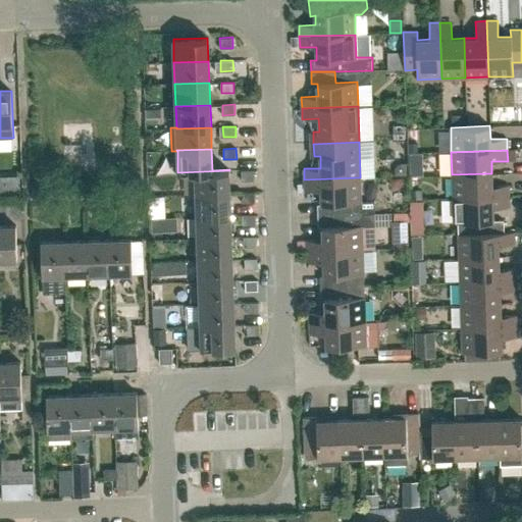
[(177,172),(177,173),(195,172),(196,195),(230,193),(229,170),(177,172)]
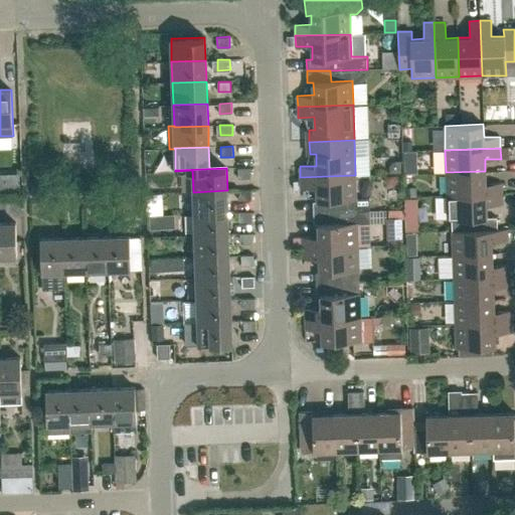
[(238,168),(238,179),(250,178),(250,168),(238,168)]
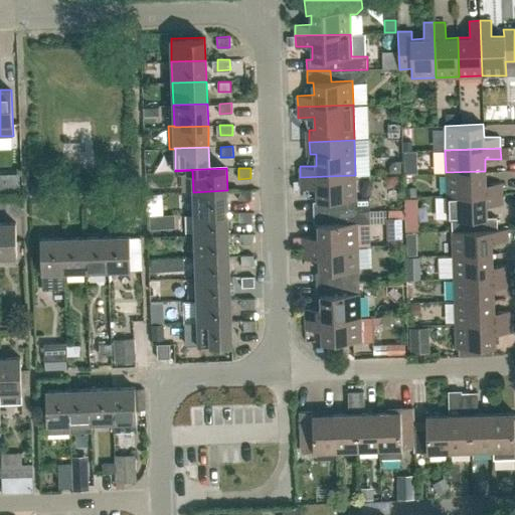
[(502,182),(486,183),(485,171),(446,172),(447,195),(502,193),(502,182)]
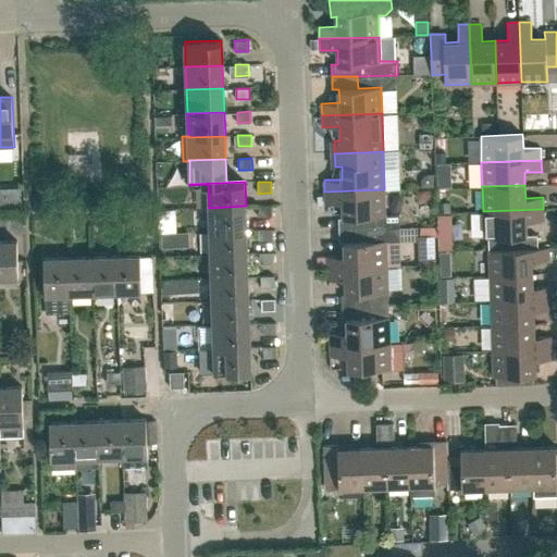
[(22,187),(0,187),(0,207),(22,206),(22,187)]
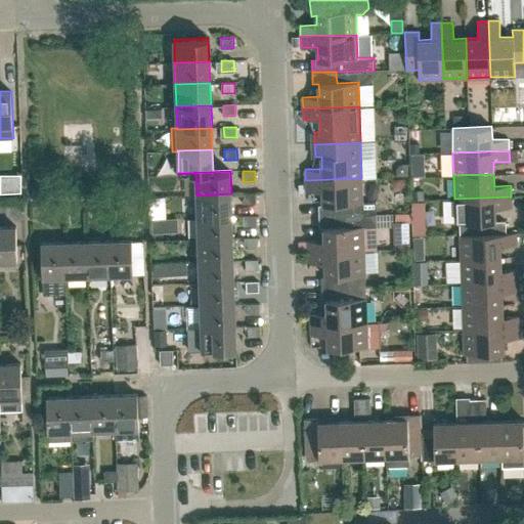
[(323,216),(362,214),(377,214),(377,202),(362,202),(361,178),(305,180),(306,191),(322,190),(323,216)]
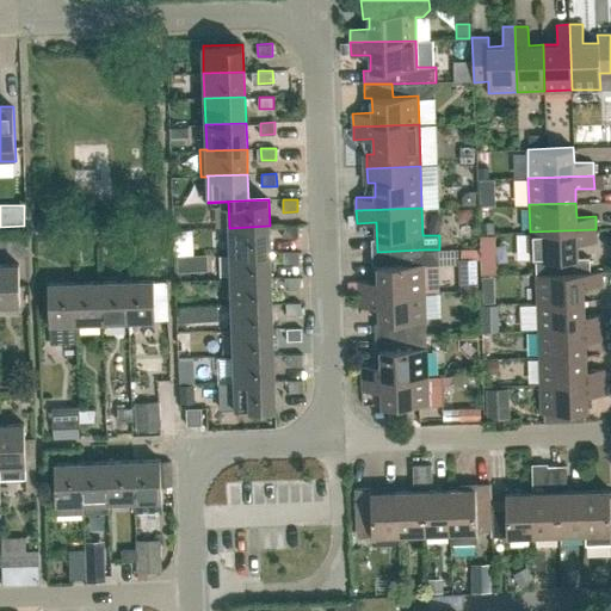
[(284,226),(284,238),(298,238),(298,224),(284,226)]
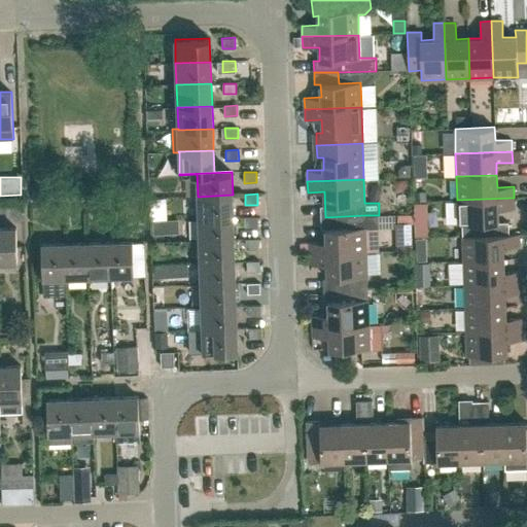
[(233,195),(198,197),(199,218),(233,217),(233,195)]
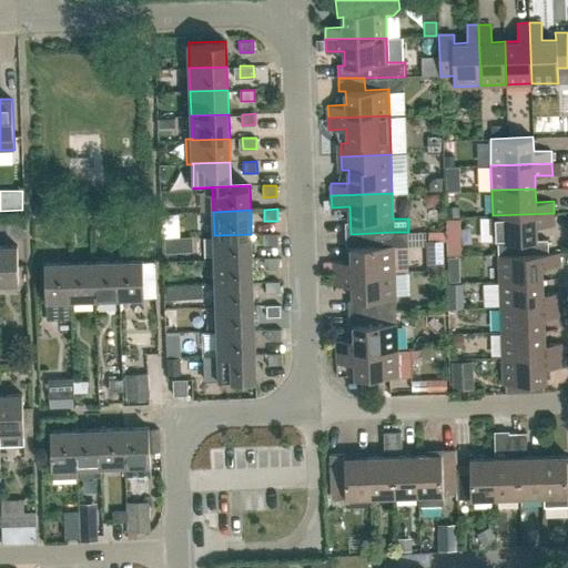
[(162,239),(180,237),(179,213),(161,213),(162,239)]
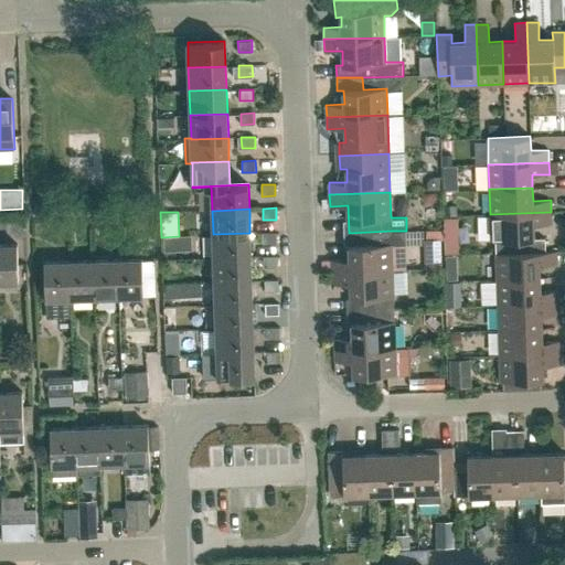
[(491,241),(496,241),(496,253),(541,252),(541,238),(534,238),(534,225),(552,224),(551,212),(490,214),(491,241)]
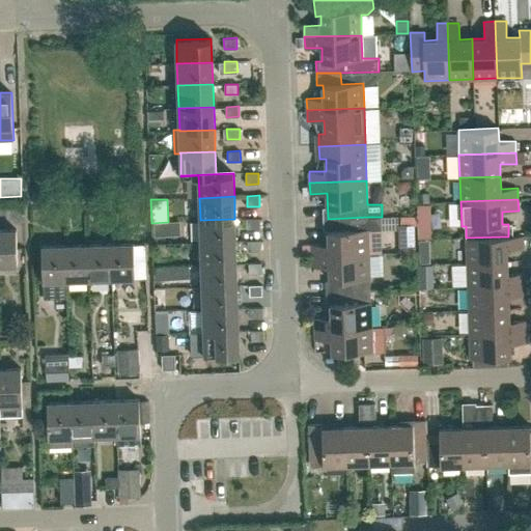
[(328,219),(328,230),(328,244),(311,245),(312,255),(369,253),(368,230),(383,229),(382,217),(367,217),(328,219)]
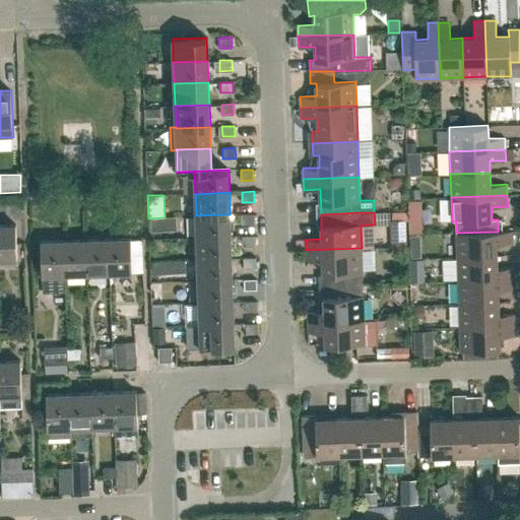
[(242,213),(243,224),(255,223),(255,213),(242,213)]
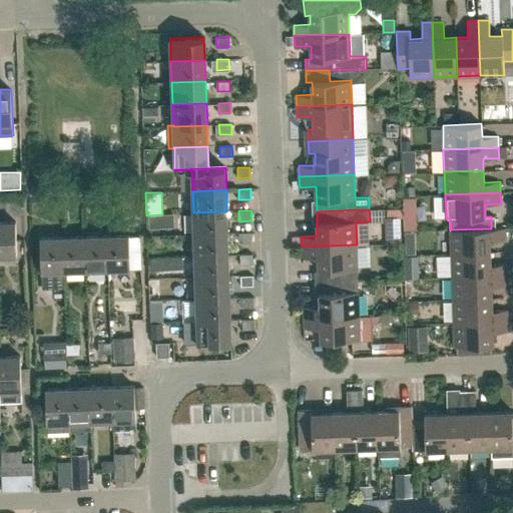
[(193,234),(227,232),(226,211),(193,212),(193,234)]
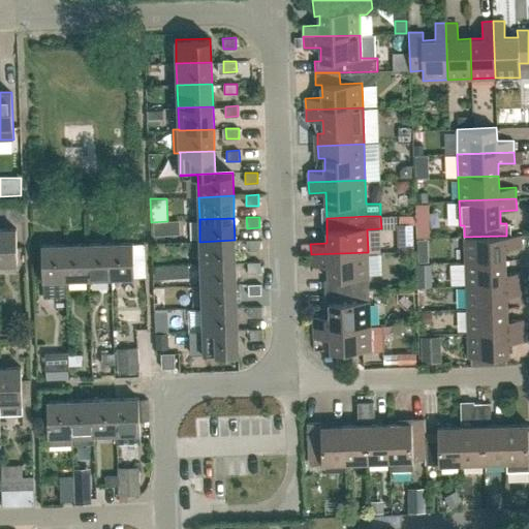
[(0,263),(18,263),(17,228),(0,228),(0,263)]
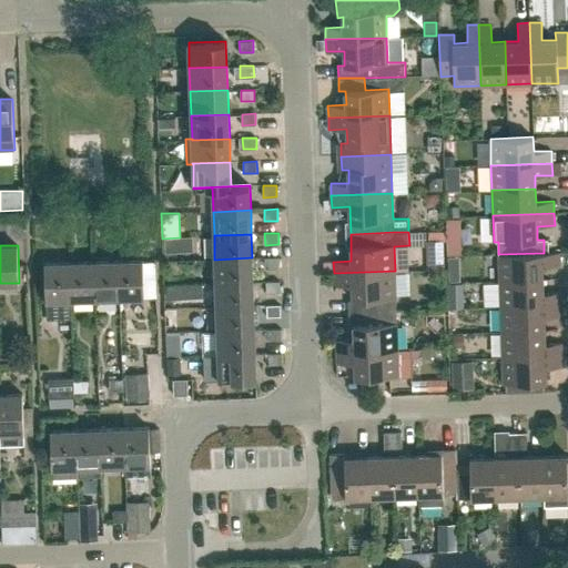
[(543,280),(543,266),(560,265),(559,252),(544,253),(498,254),(499,281),(543,280)]
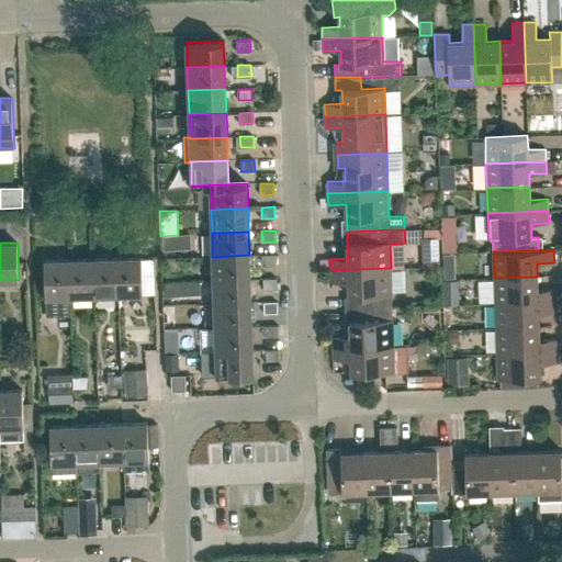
[(212,257),(213,280),(250,279),(249,255),(212,257)]
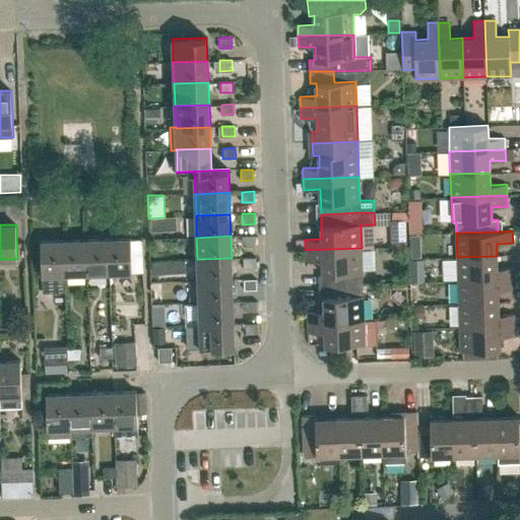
[(243,236),(243,246),(256,246),(255,236),(243,236)]
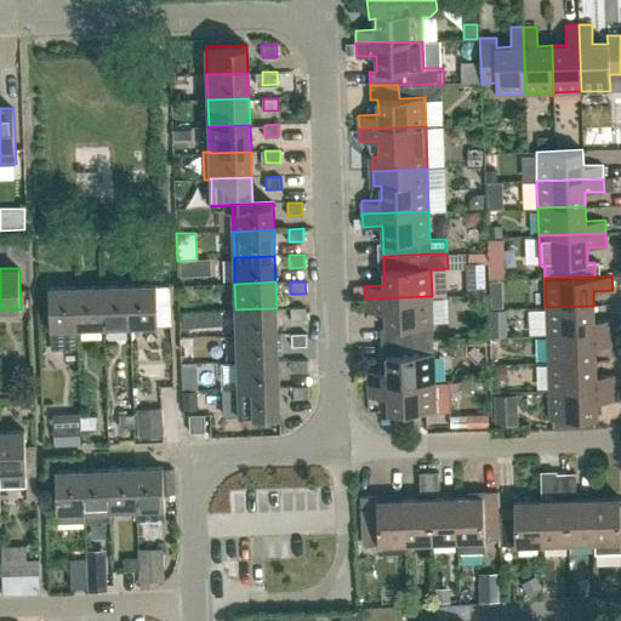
[(158,325),(157,284),(129,285),(130,326),(158,325)]
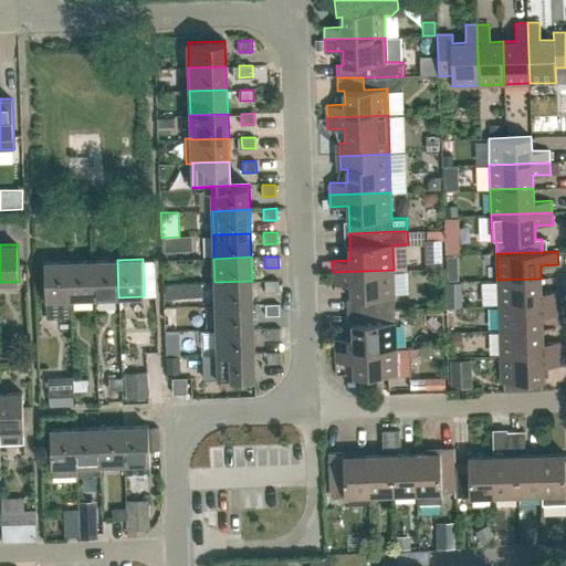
[(95,297),(118,297),(117,260),(94,261),(95,297)]
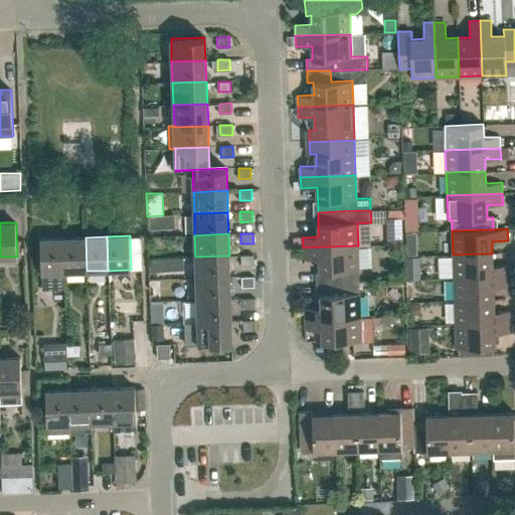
[(63,237),(40,238),(42,290),(65,289),(64,272),(63,237)]
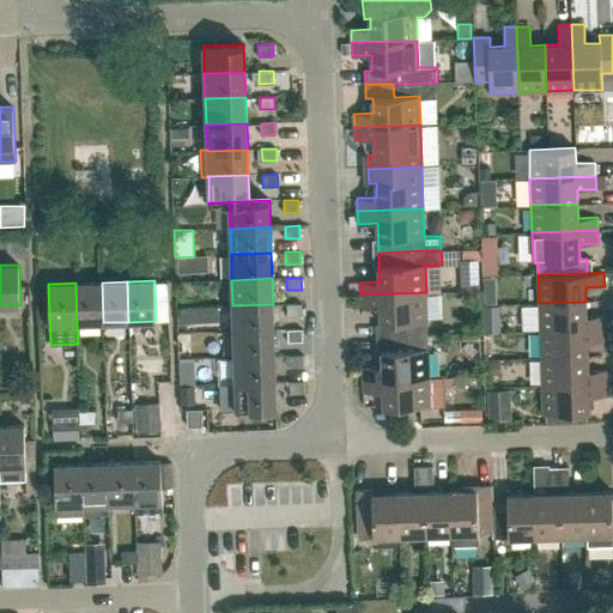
[(76,283),(77,323),(103,322),(102,283),(76,283)]
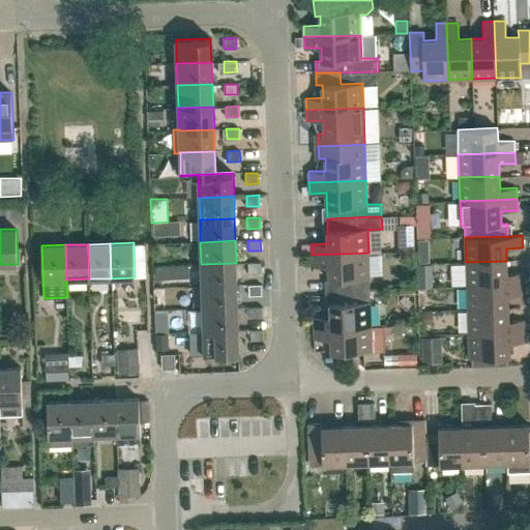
[(312,255),(312,266),(328,266),(329,291),(370,290),(369,253),(312,255)]
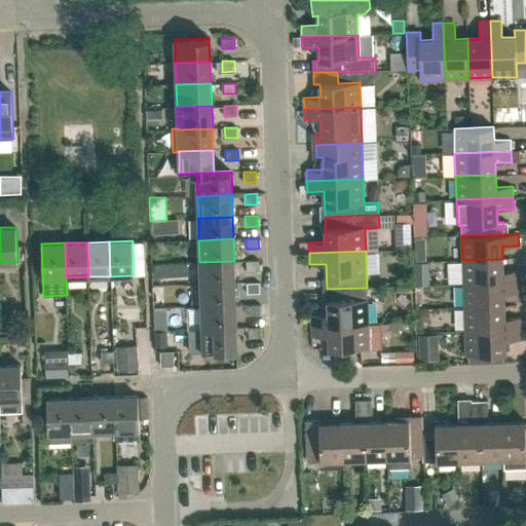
[(179,255),(179,275),(190,275),(190,255),(179,255)]
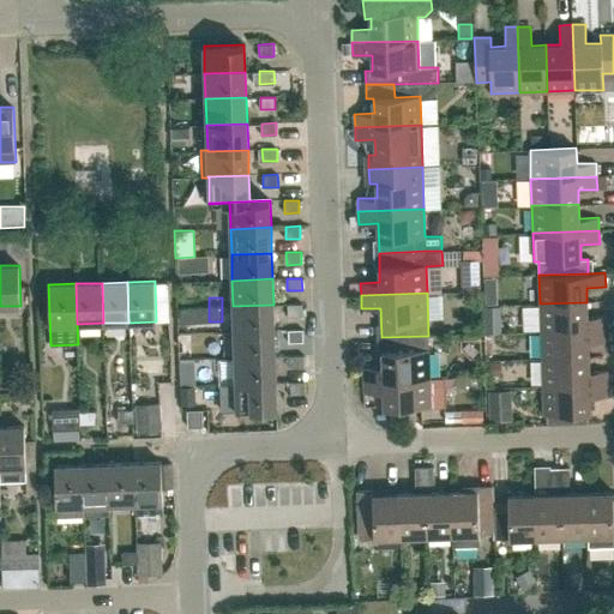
[(607,315),(588,317),(587,302),(540,304),(541,331),(607,329),(607,315)]
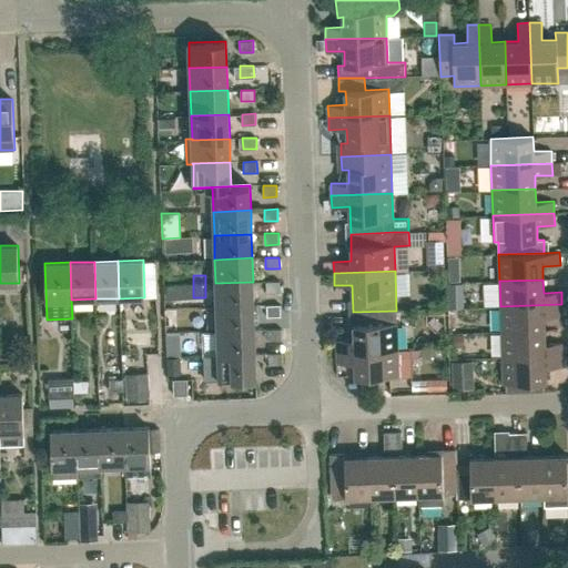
[(266,282),(266,293),(280,292),(280,281),(266,282)]
